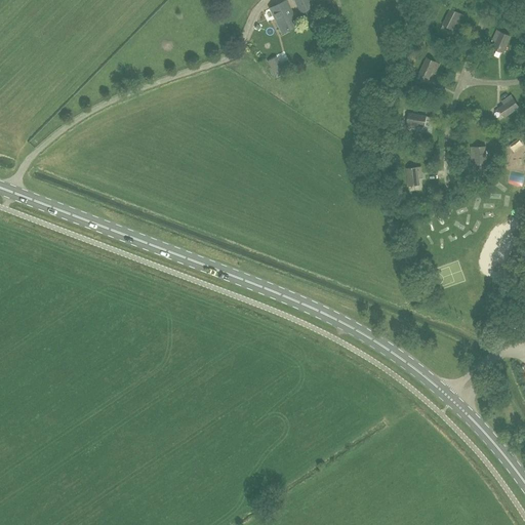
[(293,0),(300,13),(313,8),(309,0),(293,0)]
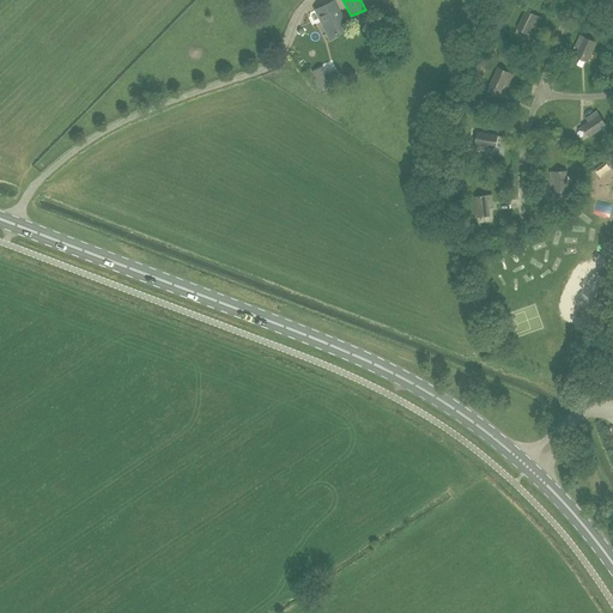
[(315,10),(328,38),(347,29),(334,1),(315,10)]
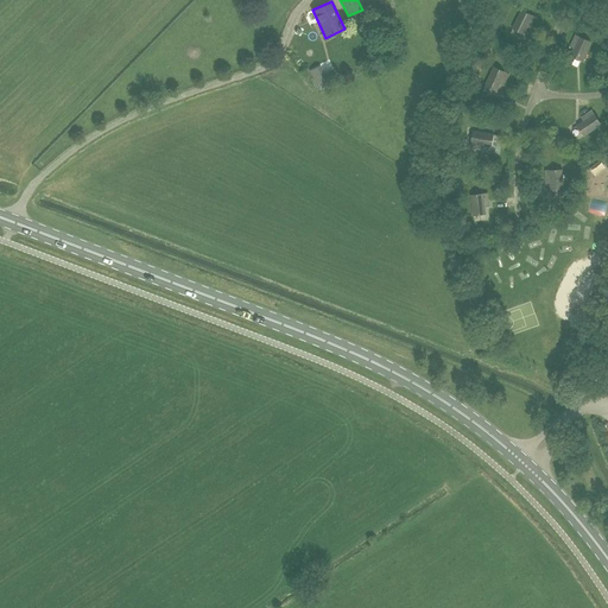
[(531,29),(537,18),(521,11),(512,29),(524,35),(527,26),(531,29)]
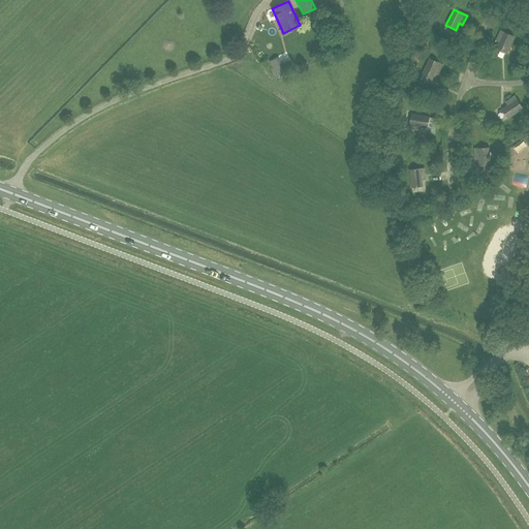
[(506,53),(514,37),(500,31),(496,40),(499,41),(496,48),(506,53)]
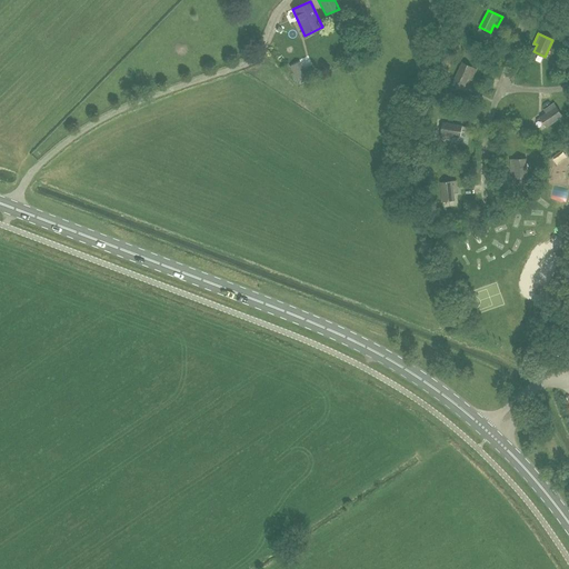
[(471,79),(476,69),(462,62),(455,80),(465,85),(468,78),(471,79)]
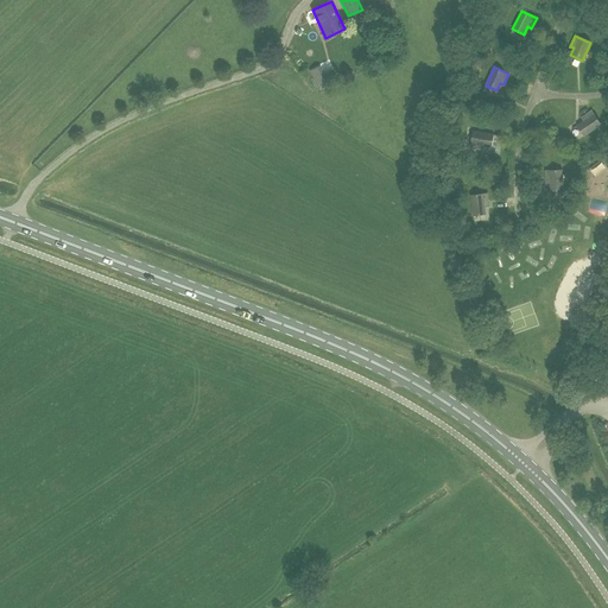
[(584,135),(601,125),(591,111),(582,118),(584,120),(577,125),(584,135)]
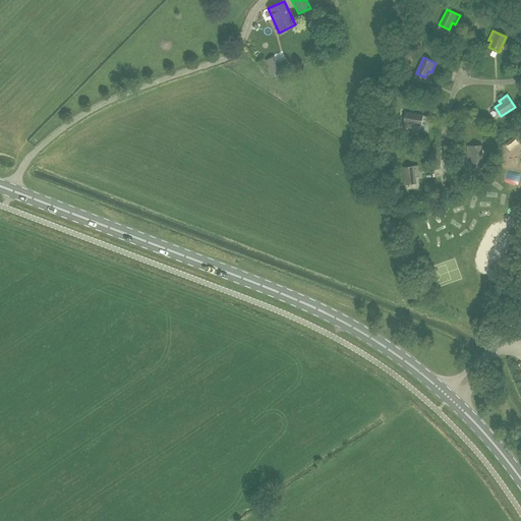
[(420,126),(422,115),(405,112),(403,126),(413,128),(413,125),(420,126)]
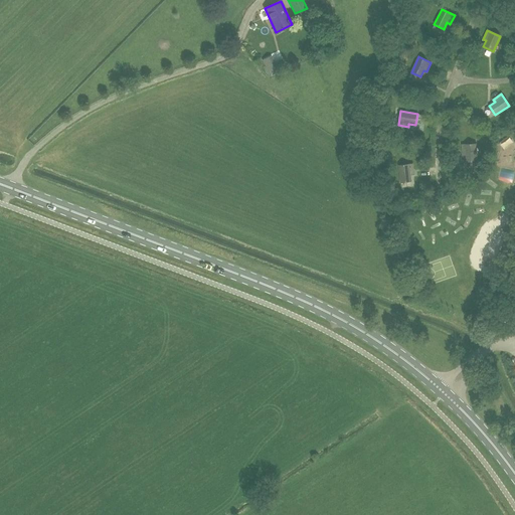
[(466,161),(477,161),(476,144),(462,145),(463,155),(466,154),(466,161)]
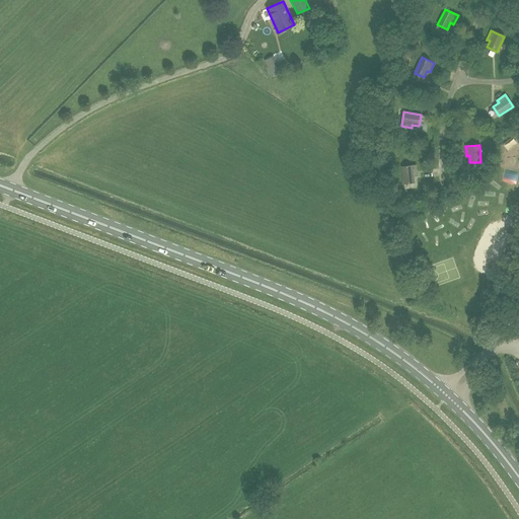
[(414,175),(417,175),(416,165),(401,166),(403,183),(415,182),(414,175)]
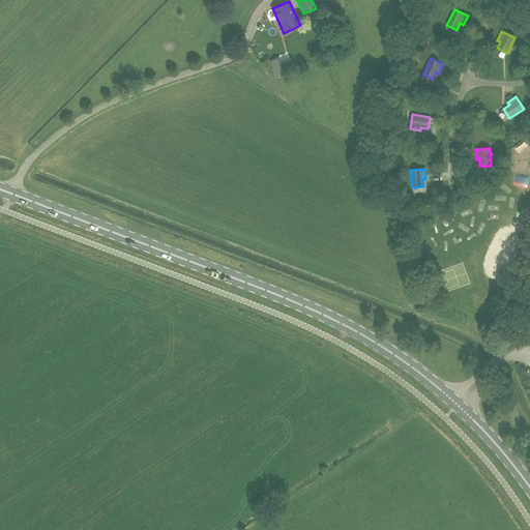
[(529,189),(529,180),(520,180),(519,189),(529,189)]
